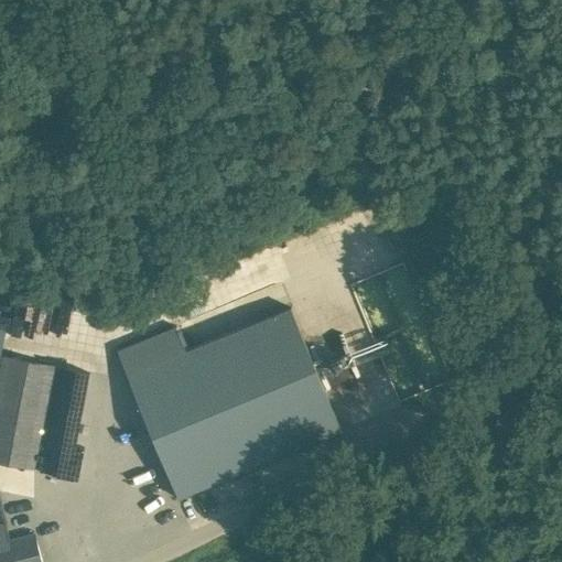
[(380,272),(354,282),(374,343),(344,352),(356,387),(365,385),(371,402),(395,395),(391,382),(414,375),(380,272)]
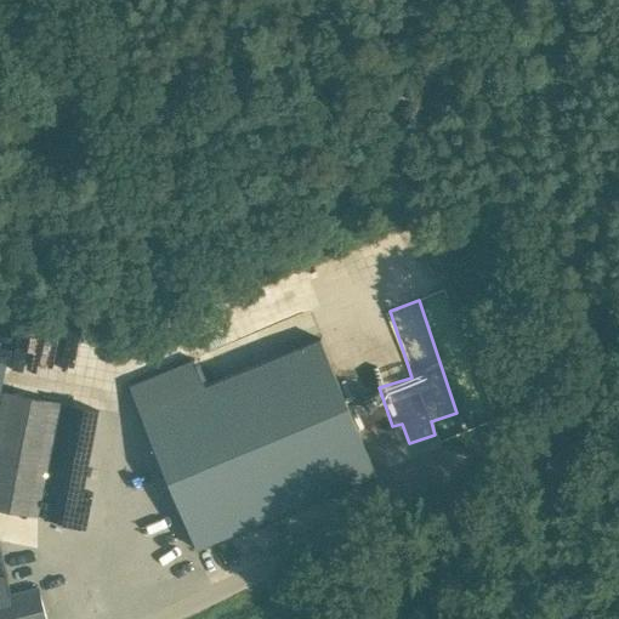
[(376,477),(321,341),(203,388),(192,362),(129,388),(196,551),(376,477)]
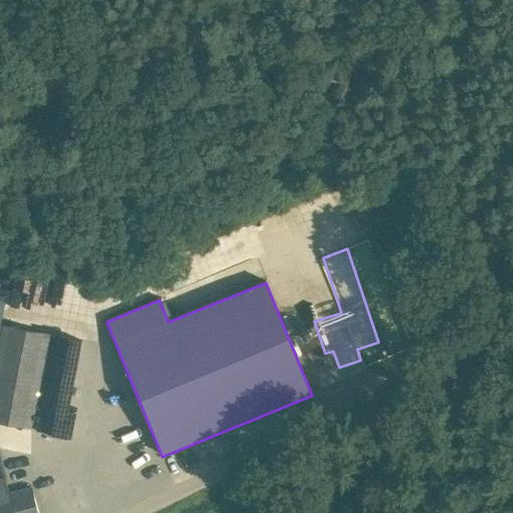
[(0,423),(29,430),(47,336),(2,326),(0,338),(0,423)]
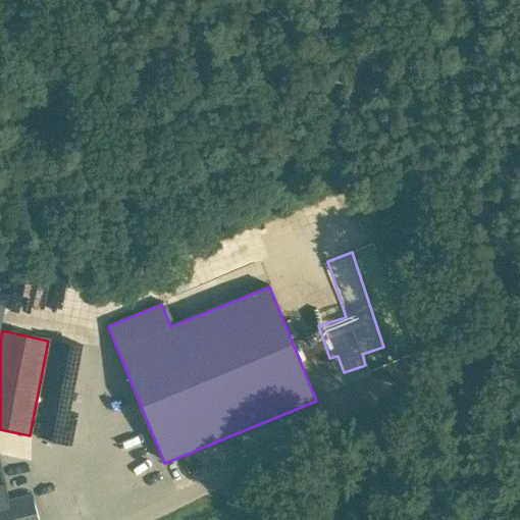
[(38,519),(32,496),(0,504),(0,519),(38,519)]
